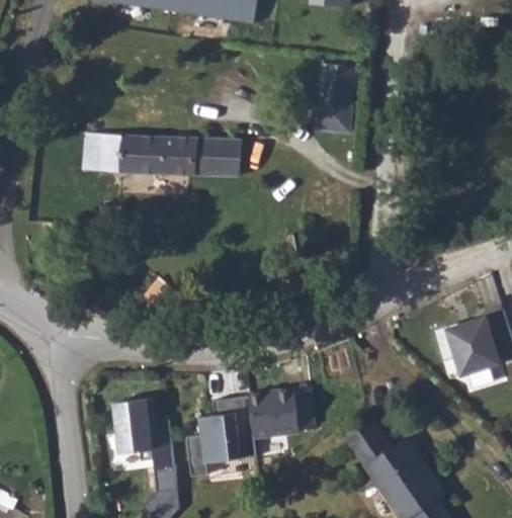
[(114,0),(250,21),(252,0),(114,0)]
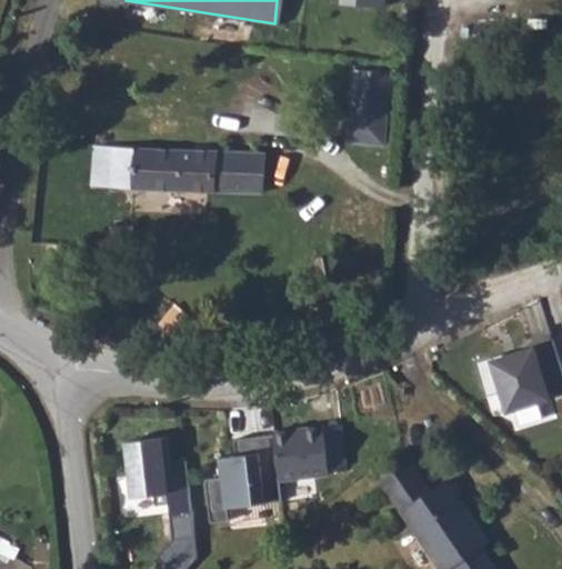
[(378,120),(349,118),(351,69),(344,69),(340,140),(377,142),(378,120)]
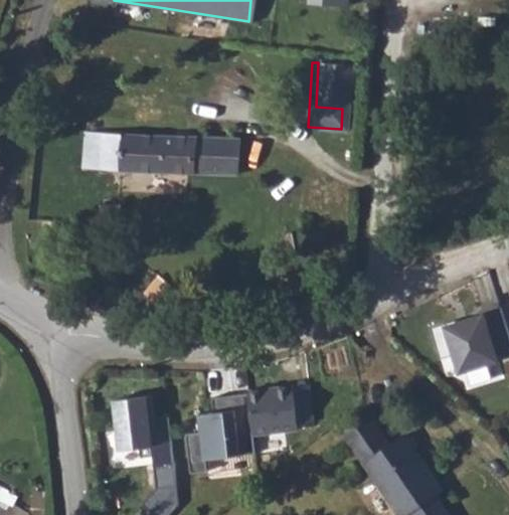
[(342,109),(345,64),(318,62),(316,107),(342,109)]
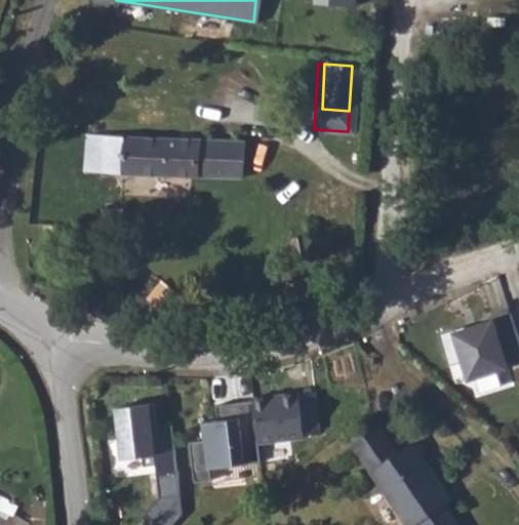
[(96,174),(118,173),(119,135),(97,134),(96,174)]
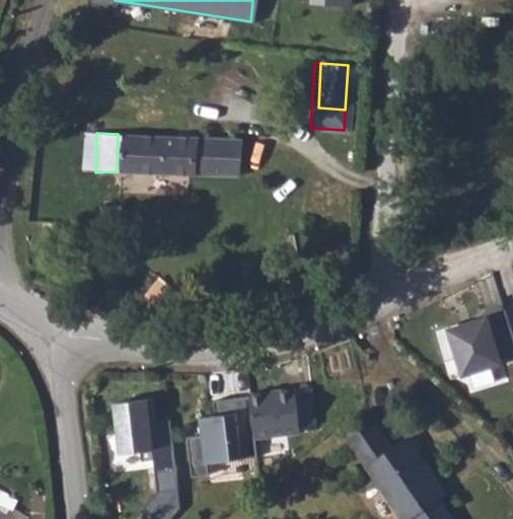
[(118,134),(117,171),(234,174),(235,139),(118,134)]
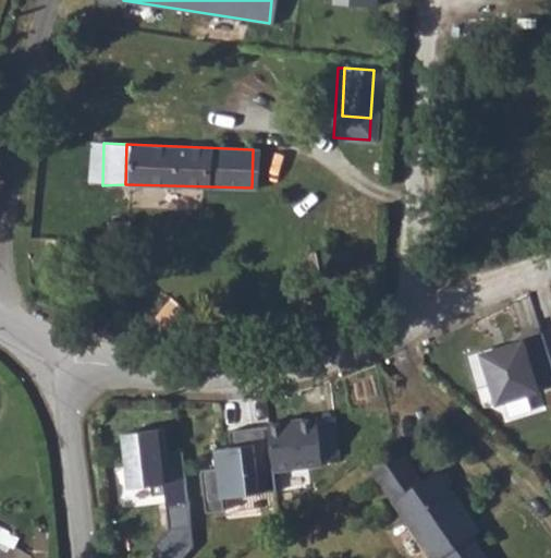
[(125,220),(102,221),(103,241),(126,242),(125,220)]
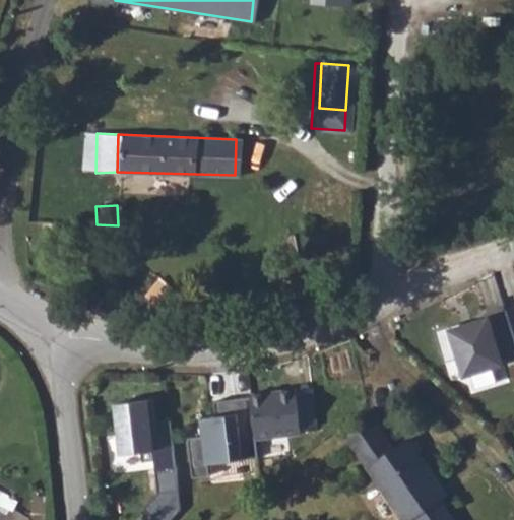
[(149,315),(151,322),(164,327),(166,320),(170,321),(179,316),(189,301),(155,274),(140,293),(155,306),(149,315)]
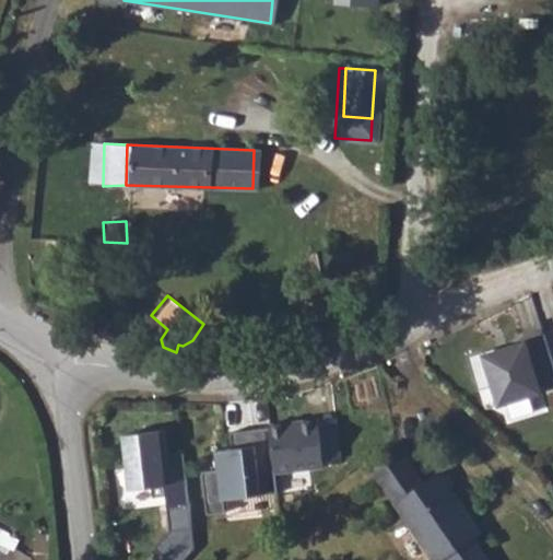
[(552,384),(552,370),(540,334),(468,356),(479,393),(494,386),(502,408),(545,395),(544,387),(552,384)]
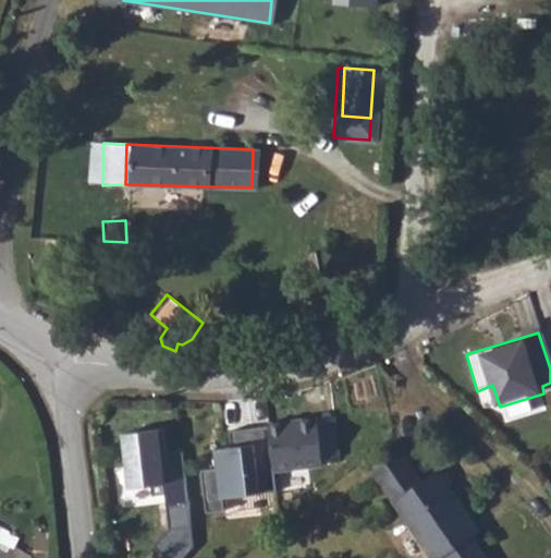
[(317,421),(267,426),(272,474),(323,466),(317,421)]
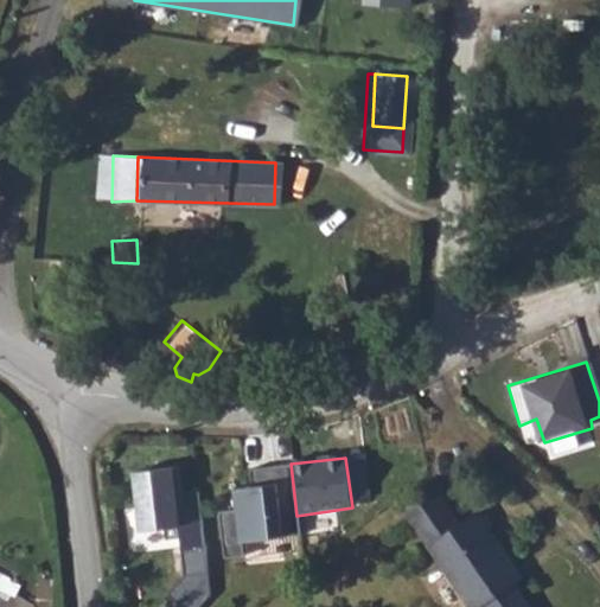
[(178,466),(131,472),(140,532),(203,529),(198,492),(183,493),(178,466)]
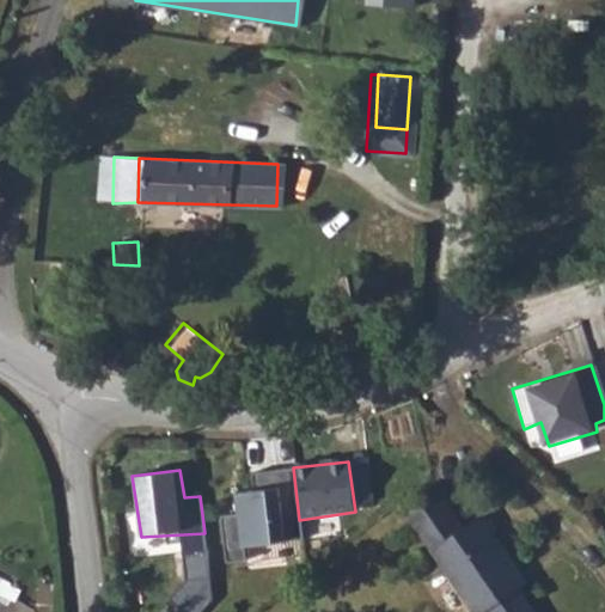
[(401,507),(413,522),(445,500),(434,483),(401,507)]
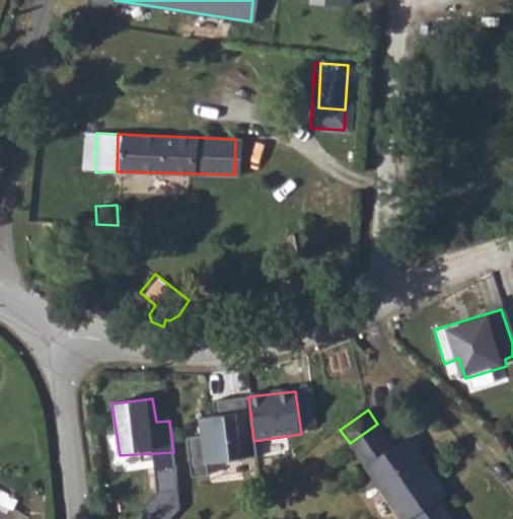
[(234,411),(196,415),(202,462),(239,456),(234,411)]
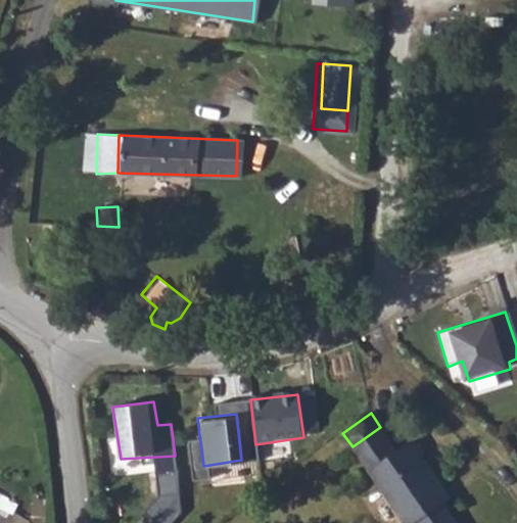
[(380,427),(353,446),(402,522),(403,522),(410,519),(413,522),(454,522),(439,501),(447,494),(411,440),(394,448),(380,427)]
